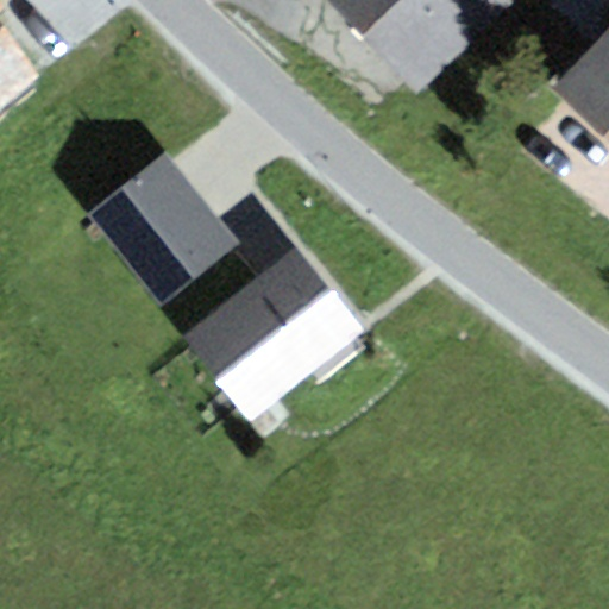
[(507,4),(502,0),(330,0),(415,89),(507,4)]
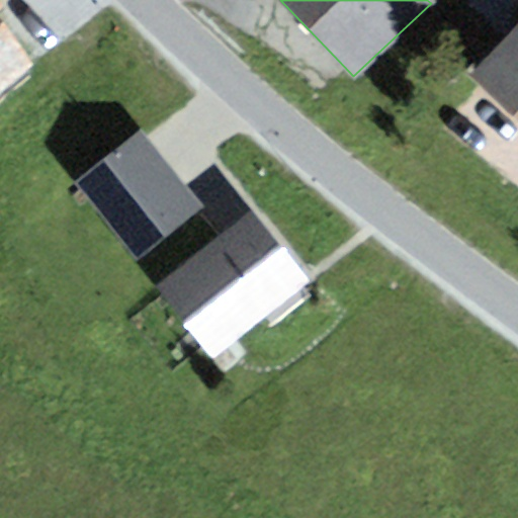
[(0,95),(36,65),(0,21),(0,95)]
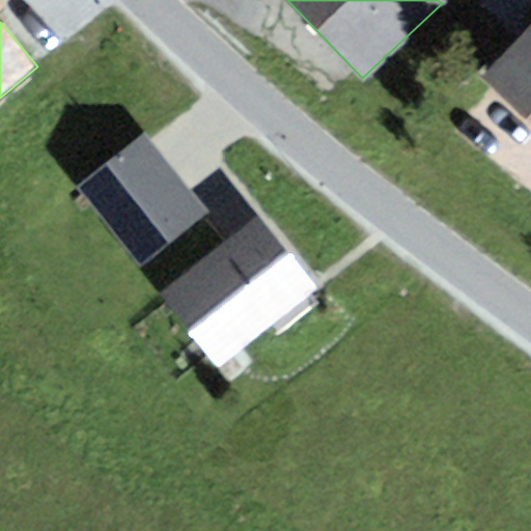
[(530,23),(481,77),(530,123),(530,23)]
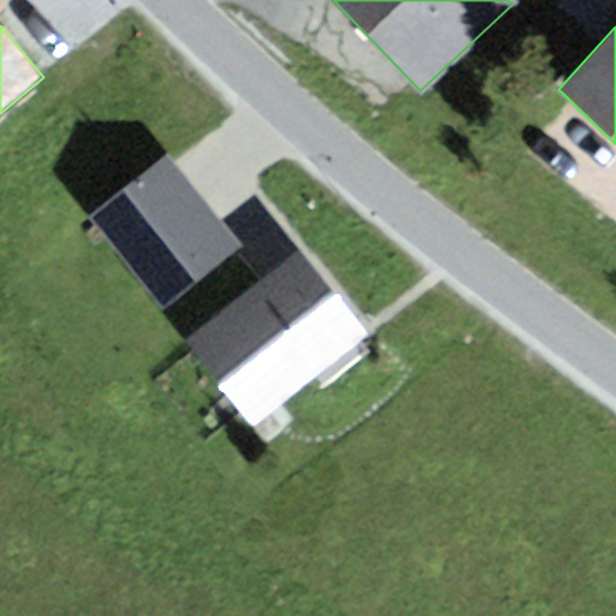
[(242,246),(169,154),(88,218),(161,309),(242,246)]
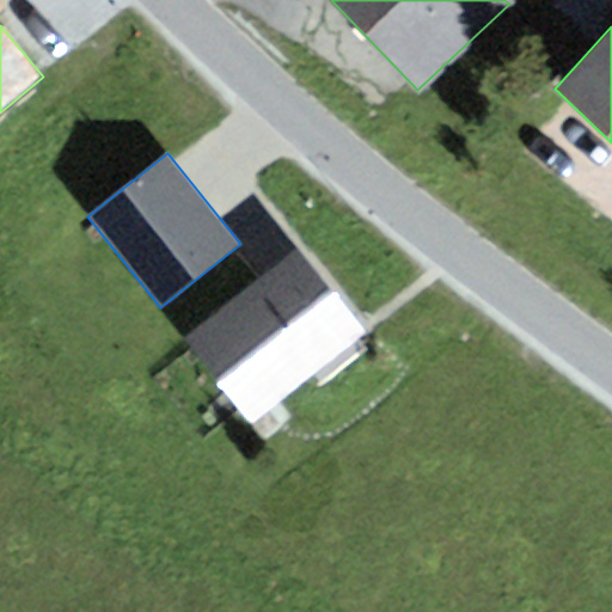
[(295,248),(182,340),(251,423),(365,331),(295,248)]
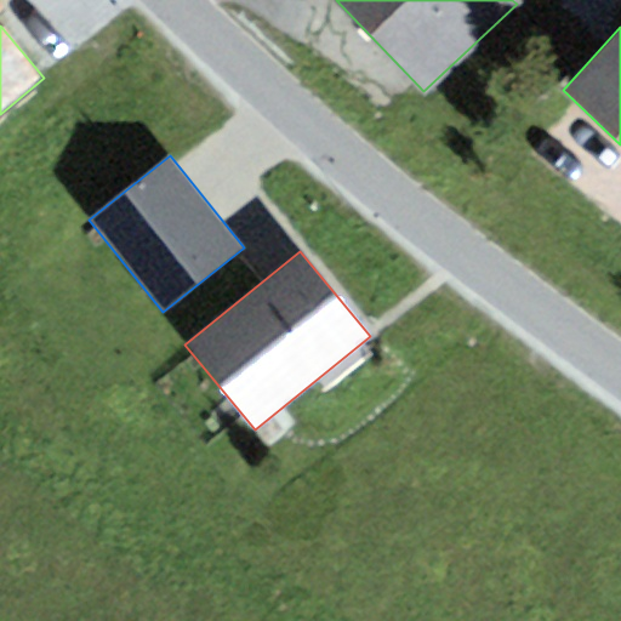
All buildings are outlined.
